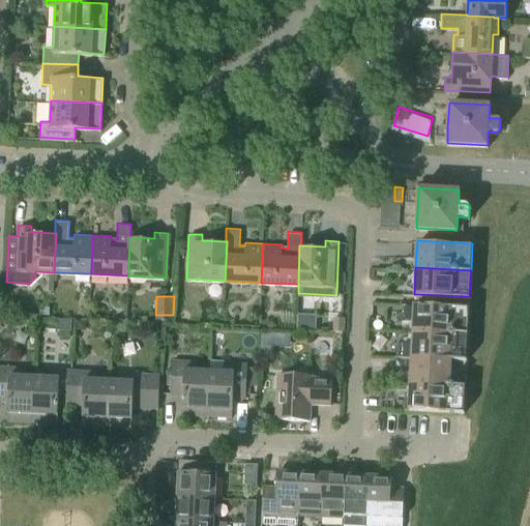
[(414,302),(413,329),(468,332),(469,305),(414,302)]
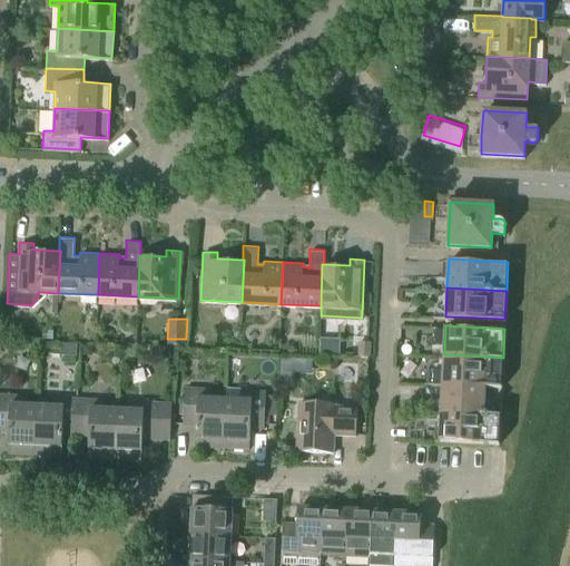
[(359,354),(369,354),(370,340),(360,339),(359,354)]
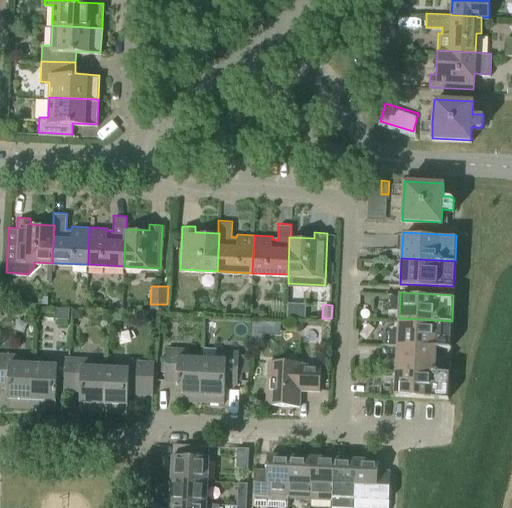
[(74,306),(73,316),(79,317),(83,314),(83,307),(74,306)]
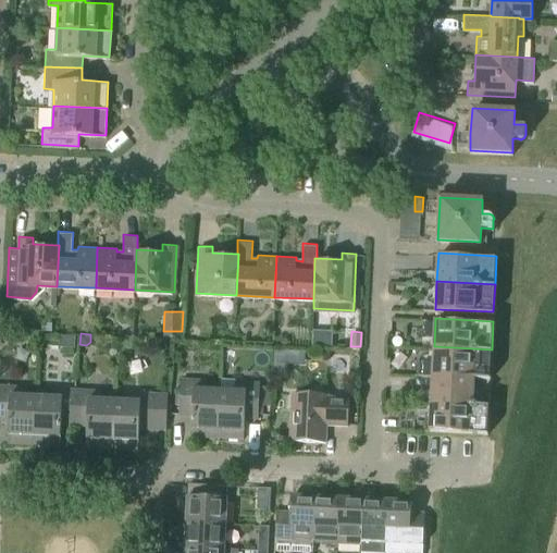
[(74,334),(59,334),(59,345),(74,345),(74,334)]
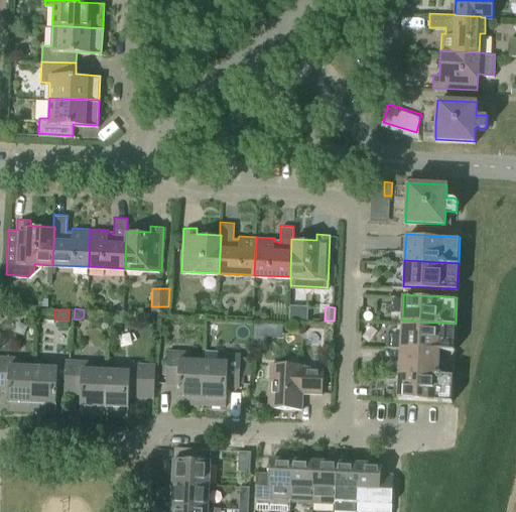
[(402,321),(400,346),(454,349),(456,324),(402,321)]
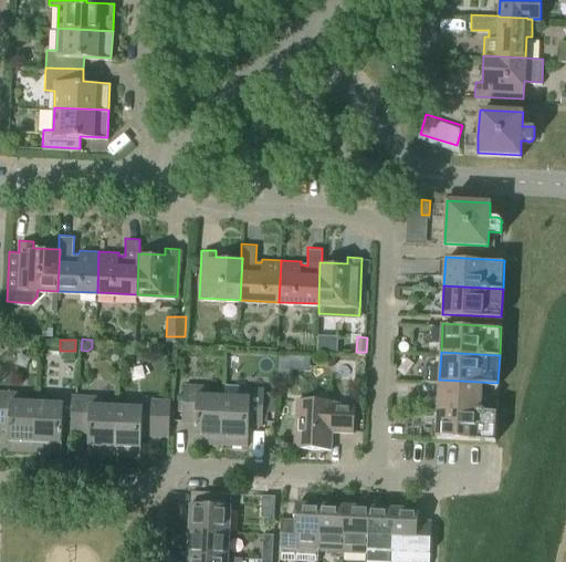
[(439,380),(438,407),(496,410),(498,383),(439,380)]
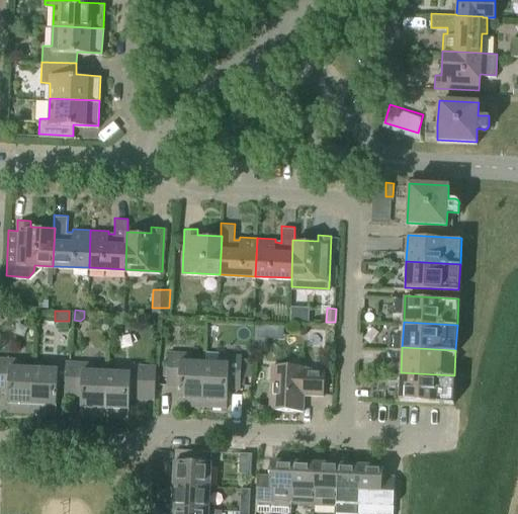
[(201,405),(204,361),(190,360),(190,351),(168,350),(166,383),(178,383),(178,404),(201,405)]
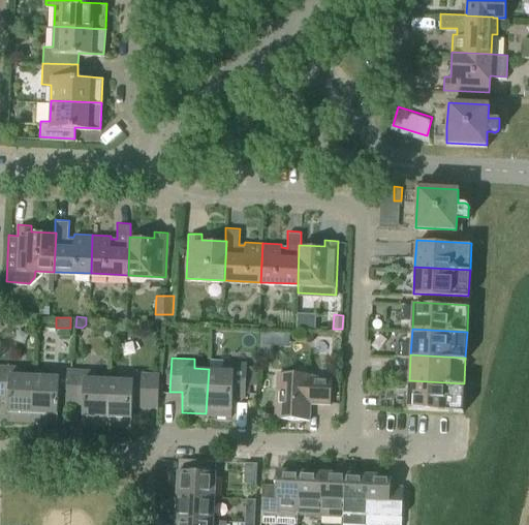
[(222,370),(209,369),(206,413),(231,414),(231,395),(245,395),(245,391),(255,392),(256,365),(246,365),(247,362),(223,360),(222,370)]
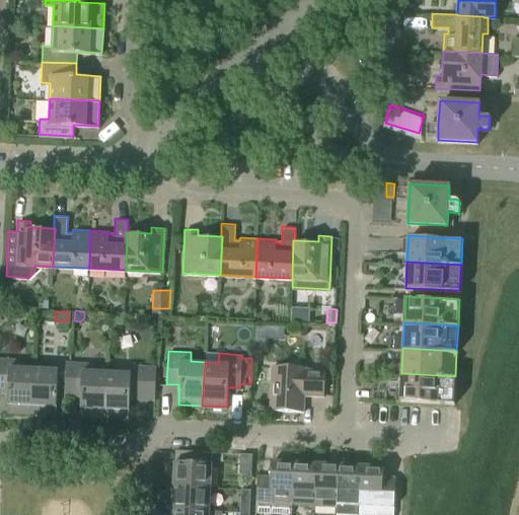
[(31,412),(33,368),(19,368),(20,358),(0,357),(0,389),(8,390),(7,411),(31,412)]
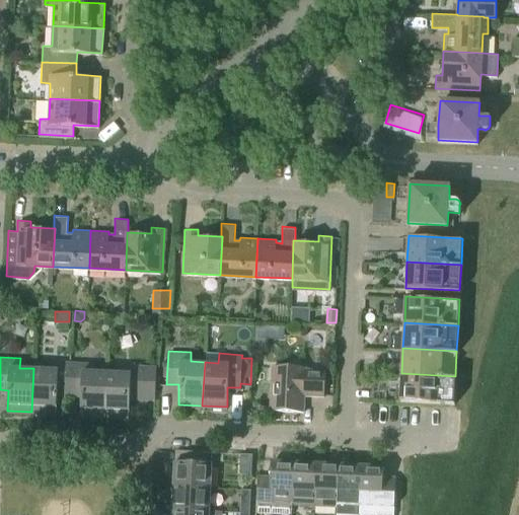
[(33,368),(31,412),(56,413),(57,393),(69,393),(70,361),(48,360),(47,369),(33,368)]
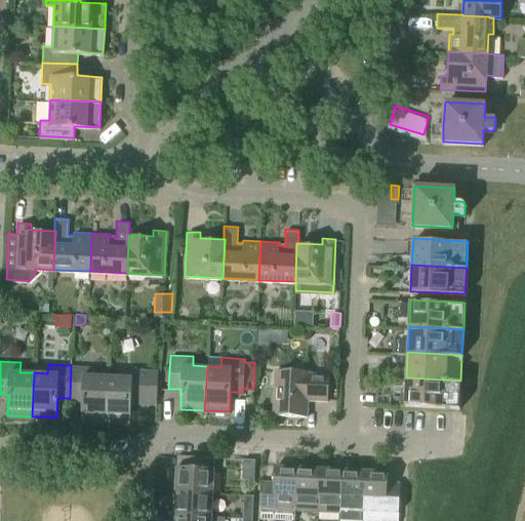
[(71,365),(70,398),(82,399),(81,418),(106,419),(108,376),(93,375),(94,366),(71,365)]
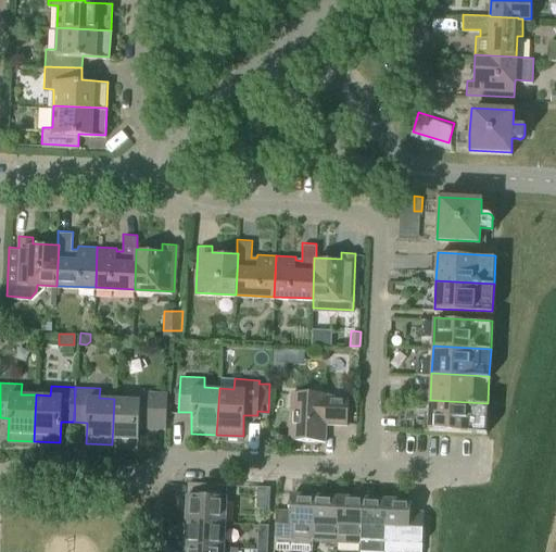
[(114,399),(112,444),(138,447),(139,425),(165,427),(167,391),(129,389),(128,400),(114,399)]
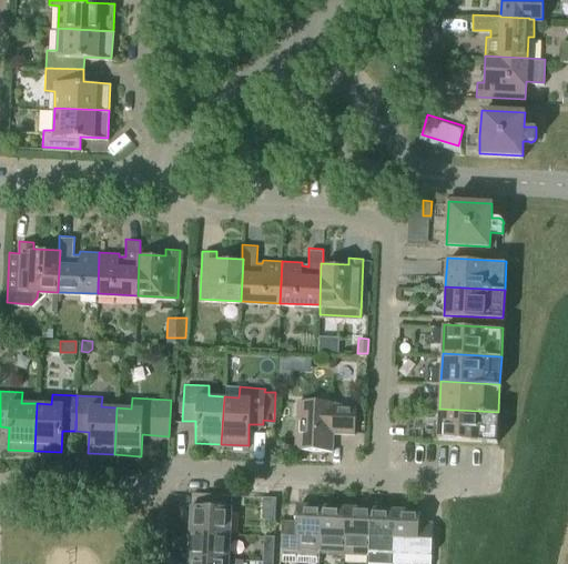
[(354,432),(355,404),(334,403),(334,400),(297,399),(295,447),(332,450),(332,431),(354,432)]
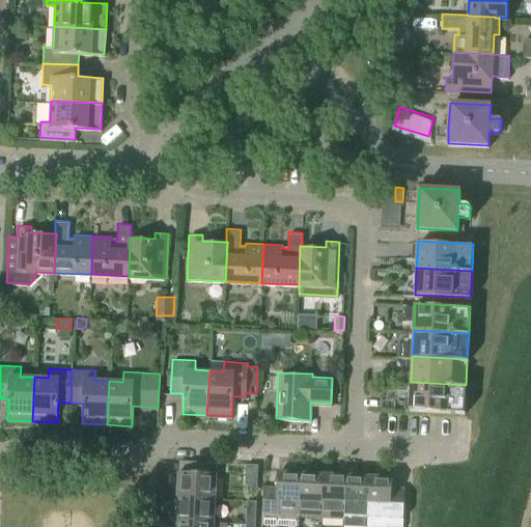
[(466,385),(411,382),(410,409),(465,412),(466,385)]
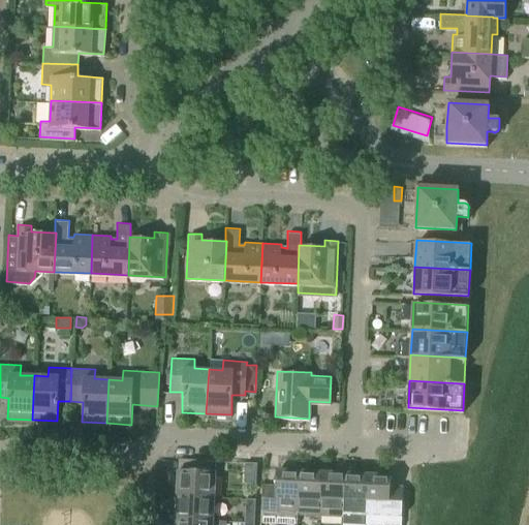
[(179,457),(177,493),(214,495),(215,470),(205,470),(206,459),(179,457)]
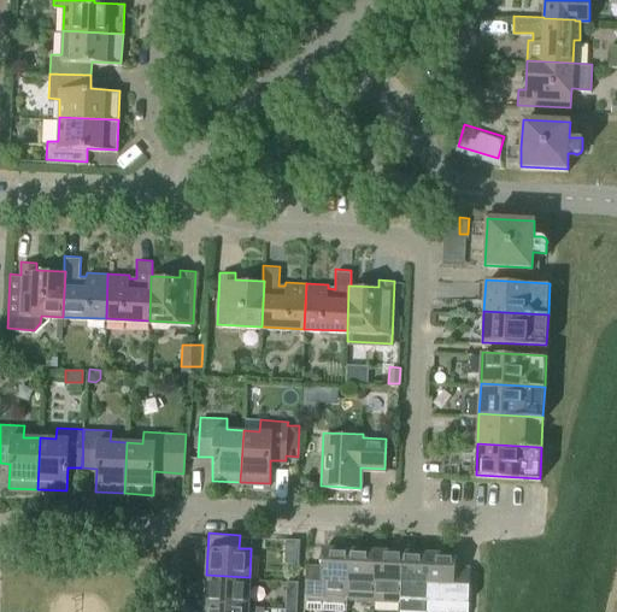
[(306,564),(305,595),(304,607),(346,608),(346,594),(347,594),(350,535),(338,535),(336,549),(322,548),(321,564),(306,564)]
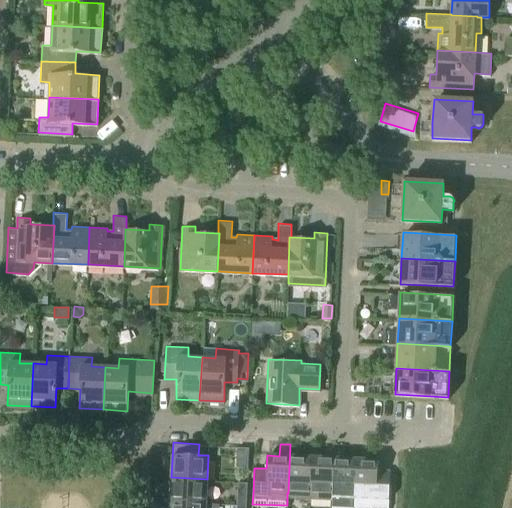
[(290,444),(288,493),(309,494),(311,457),(300,457),(300,445),(290,444)]
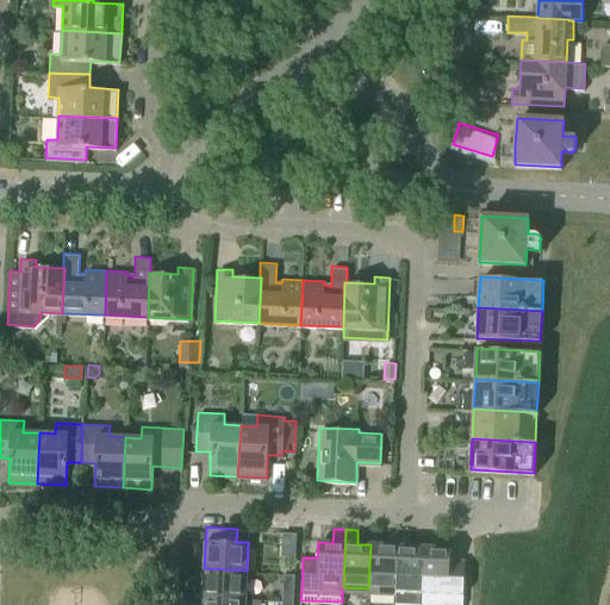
[(385,546),(371,544),(368,588),(396,590),(397,531),(386,531),(385,546)]
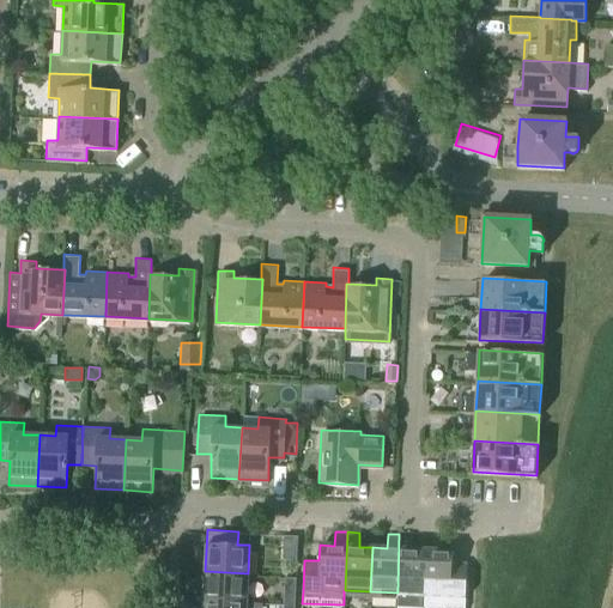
[(399,534),(398,593),(396,607),(411,607),(422,607),(425,549),(411,549),(412,535),(399,534)]
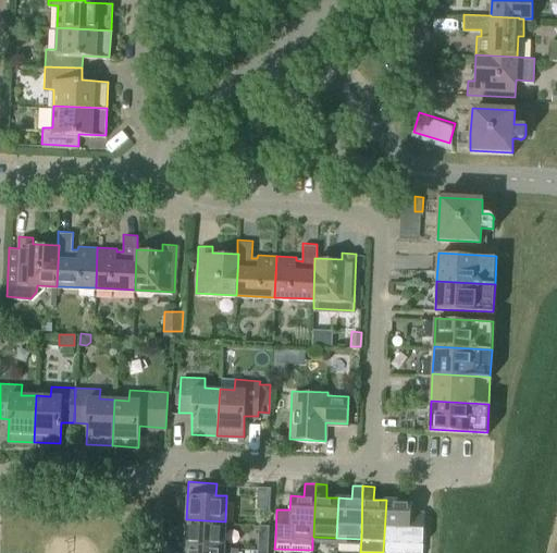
[(399,501),(386,500),(383,552),(421,552),(424,516),(410,515),(412,488),(400,488),(399,501)]
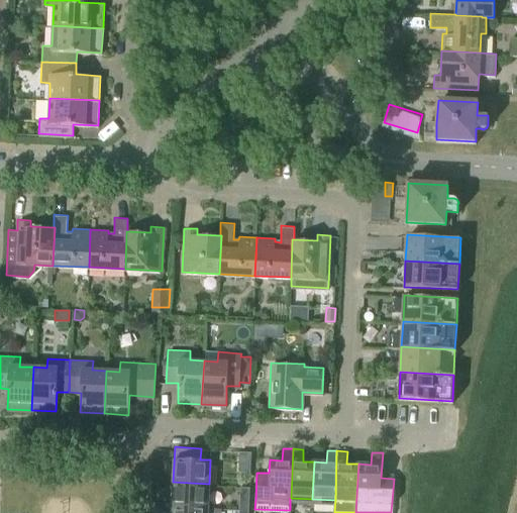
[(209,484),(173,482),(172,505),(208,506),(209,484)]
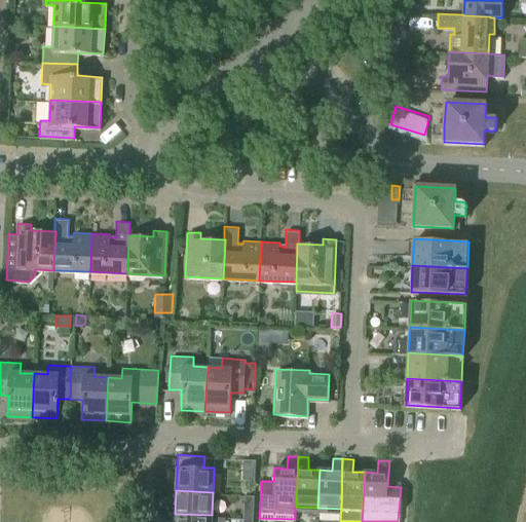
[(245,494),(243,517),(253,517),(254,494),(245,494)]
